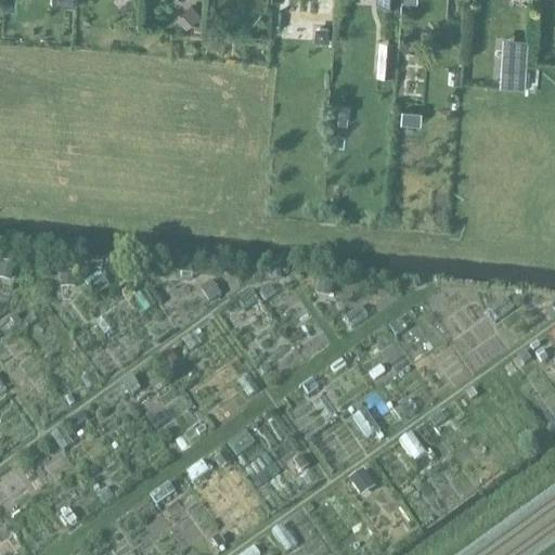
[(193,9),(180,23),(186,30),(201,16),(193,9)]
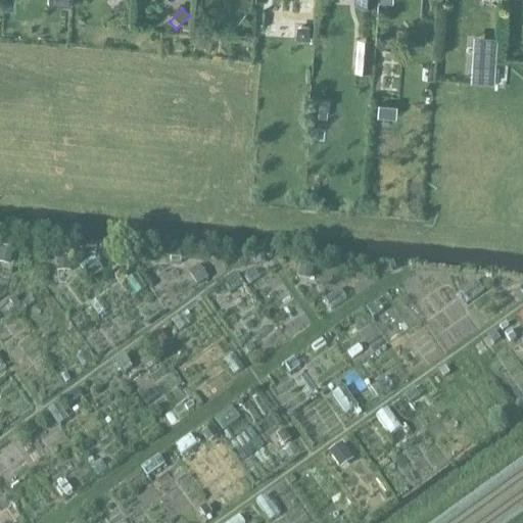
[(296,31),(296,39),(308,40),(308,28),(301,28),(296,31)]
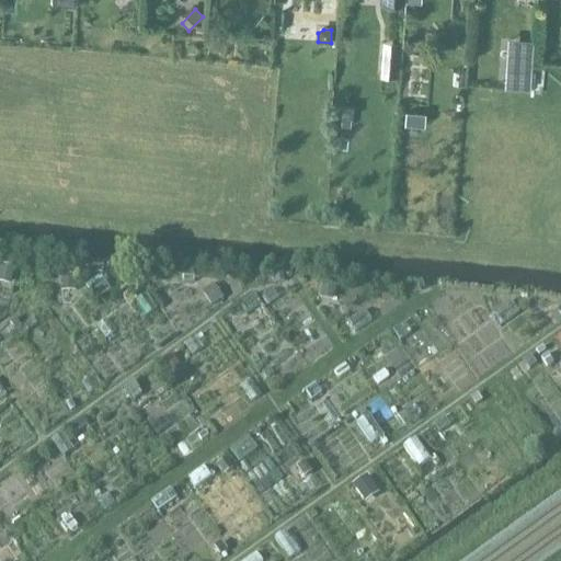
[(506,71),(505,87),(528,89),(531,42),(519,42),(510,41),(508,41),(508,42),(507,56),(506,71)]
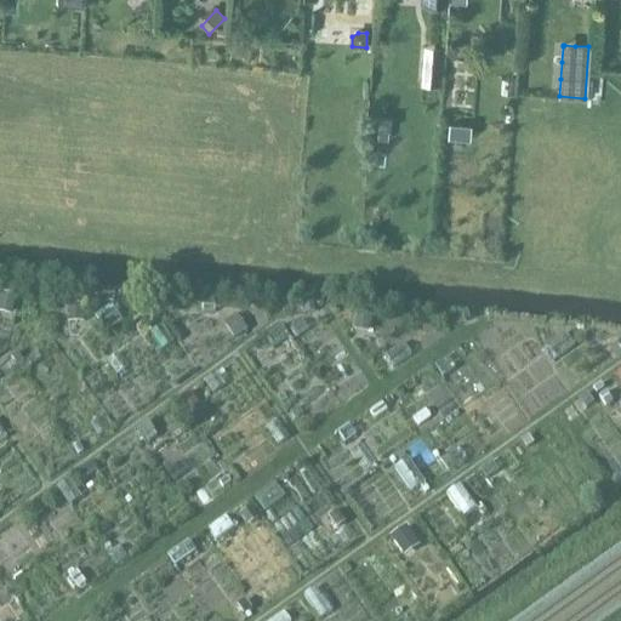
[(379,119),(379,129),(391,130),(391,120),(379,119)]
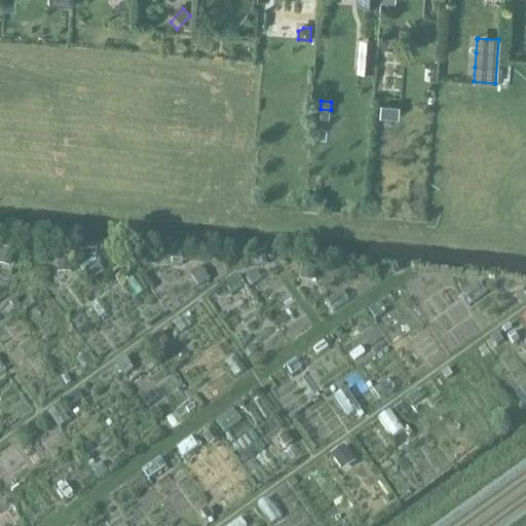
[(398,107),(380,106),(380,116),(398,118),(398,107)]
